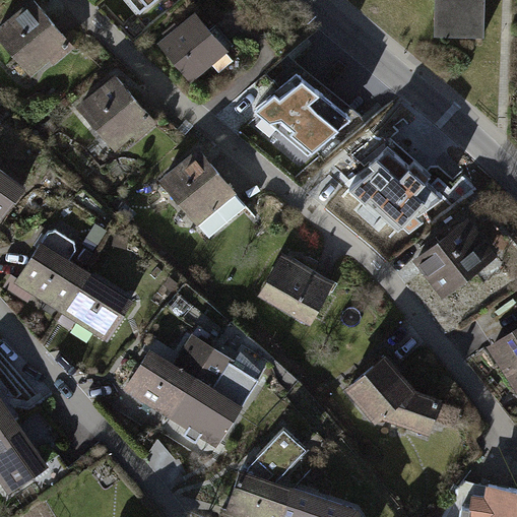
[(34,0),(29,0),(0,24),(0,44),(28,78),(48,62),(52,67),(74,48),(34,0)]
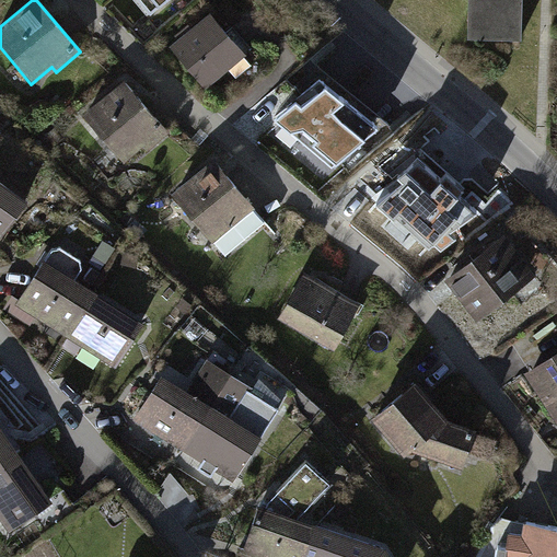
[(136,0),(149,14),(164,0),(136,0)]
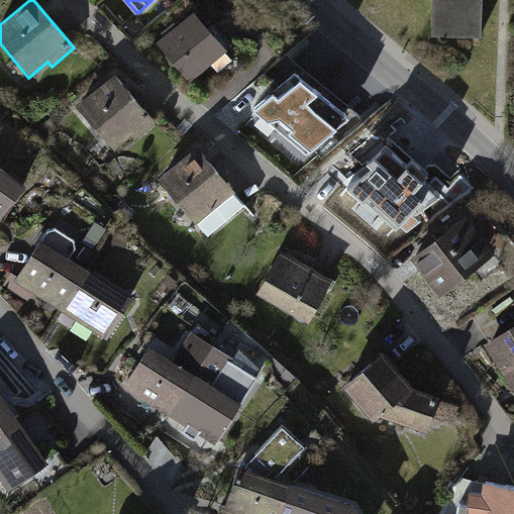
[(428,0),(428,35),(479,36),(479,0),(428,0)]
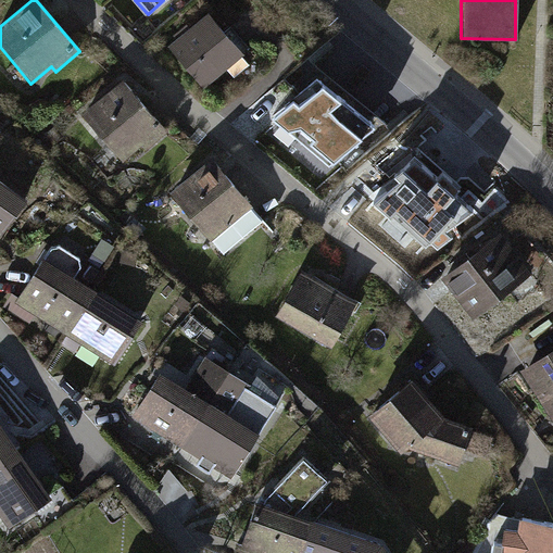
[(210,12),(167,47),(203,90),(244,57),(210,12)]
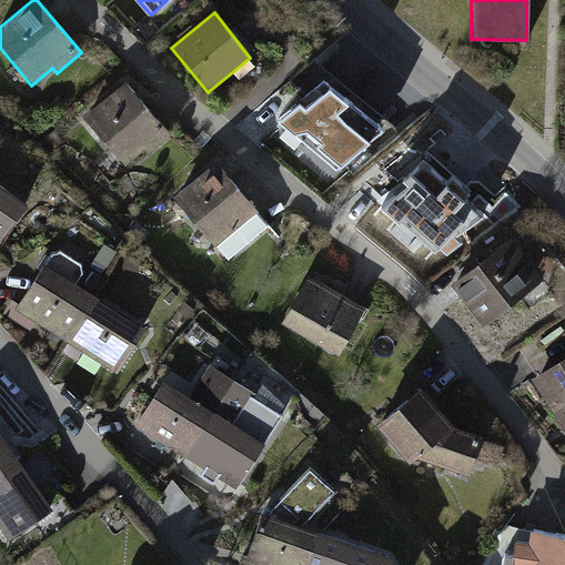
[(320,62),(271,113),(333,173),(382,123),(320,62)]
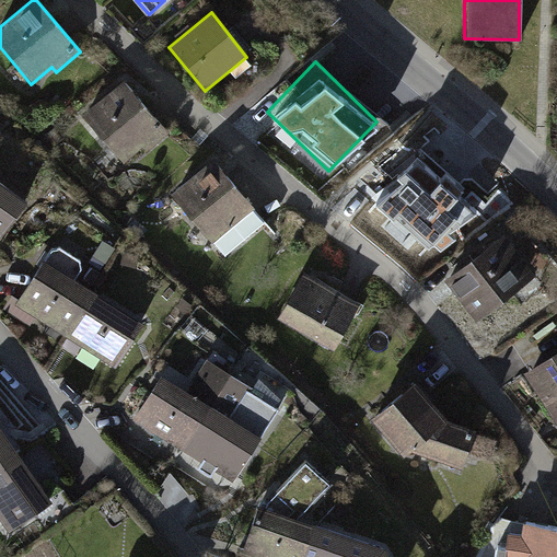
[(124,80),(81,116),(123,163),(140,148),(146,154),(170,134),(124,80)]
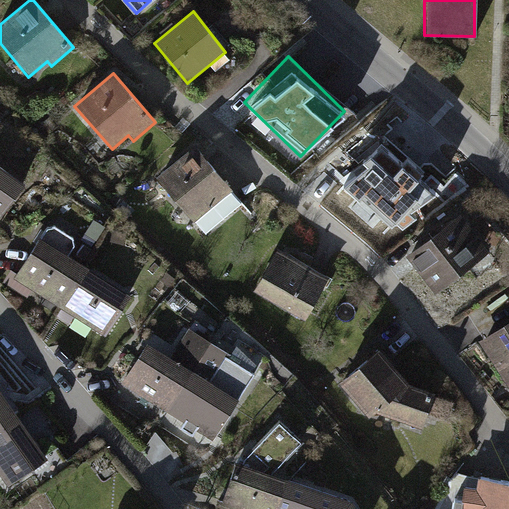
[(55,130),(47,120),(37,128),(46,138),(55,130)]
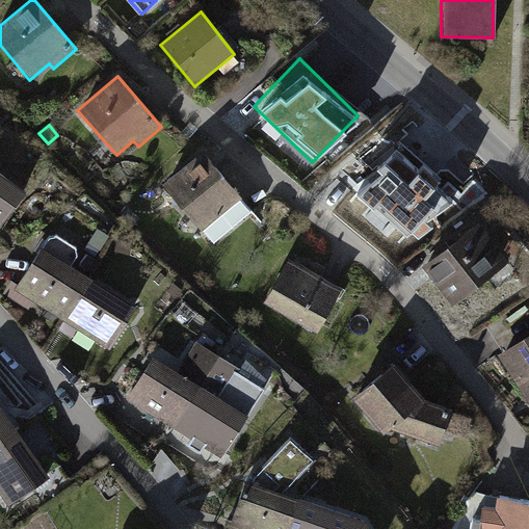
[(204,151),(162,185),(212,245),(254,211),(204,151)]
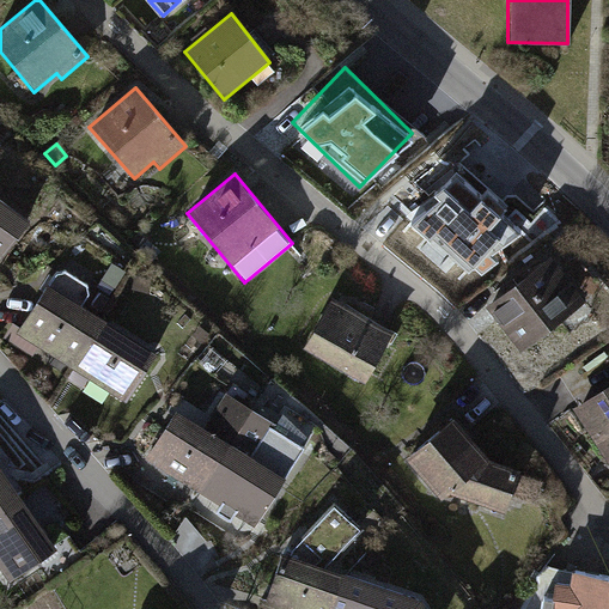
[(401,194),(373,217),(390,236),(395,232),(426,268),(487,215),(452,175),(412,208),(401,194)]
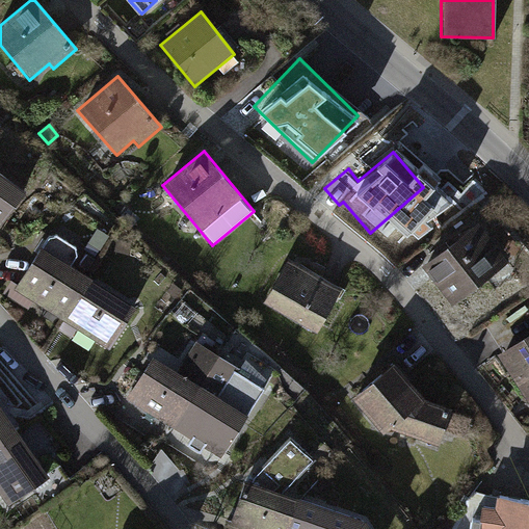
[(0,225),(25,191),(0,173),(0,225)]
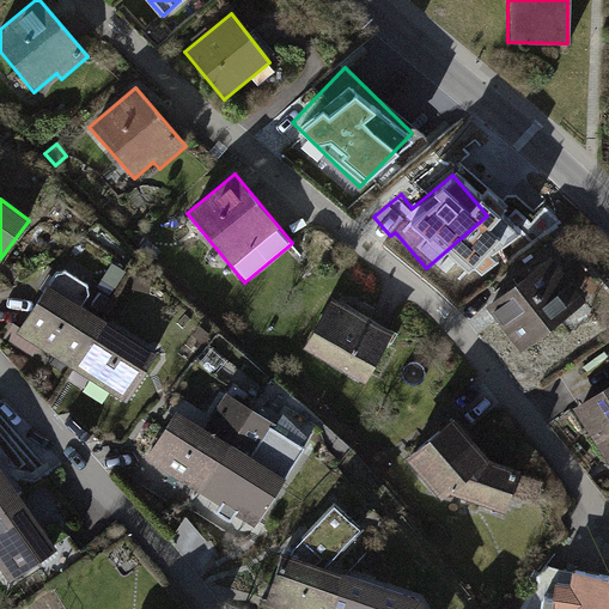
[(547,257),(482,306),(518,352),(582,303),(547,257)]
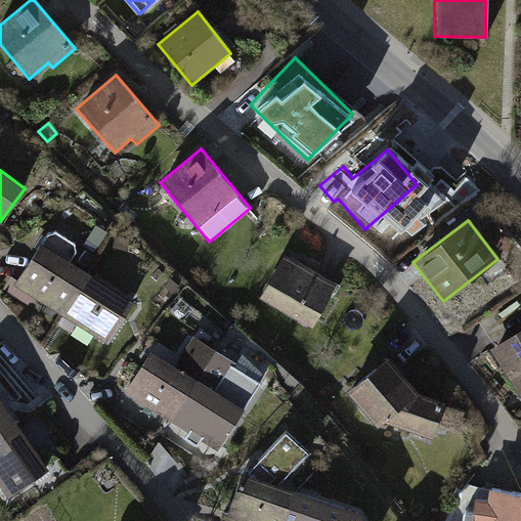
[(53,232),(46,234),(15,281),(9,277),(1,292),(26,307),(31,299),(105,347),(134,303),(70,262),(76,254),(73,245),(53,232)]
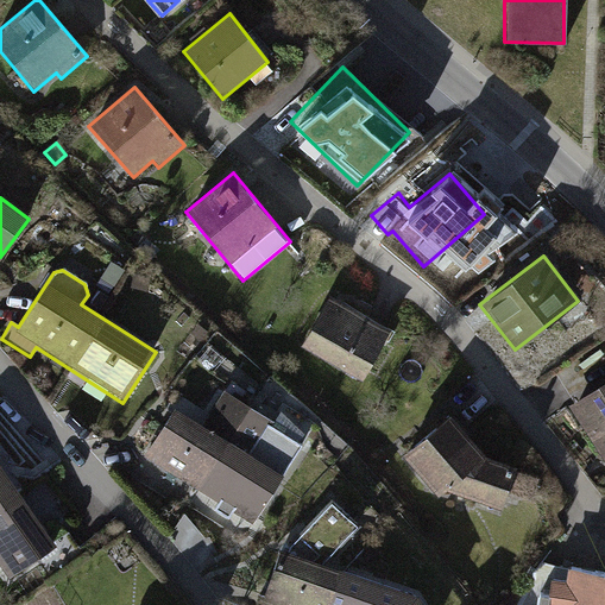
[(149,279),(131,275),(127,290),(146,294),(149,279)]
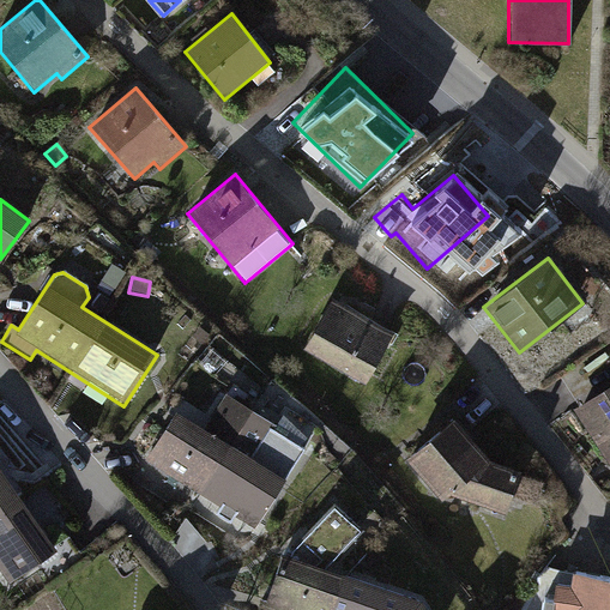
[(332,299),(303,350),(366,385),(394,333),(332,299)]
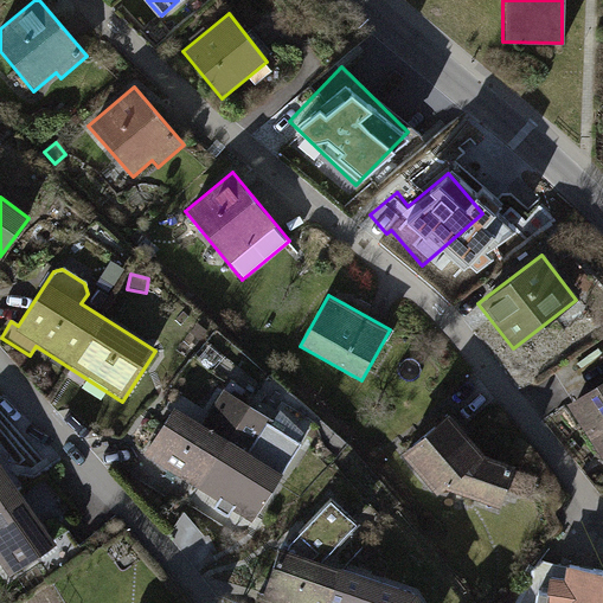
[(206,332),(194,325),(187,335),(198,342),(206,332)]
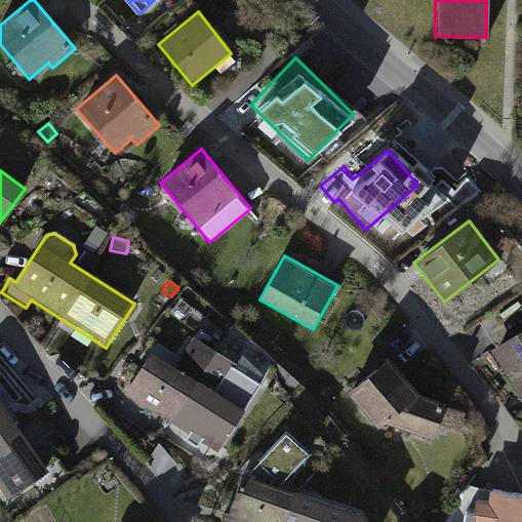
[(521,327),(486,350),(518,400),(521,397),(521,327)]
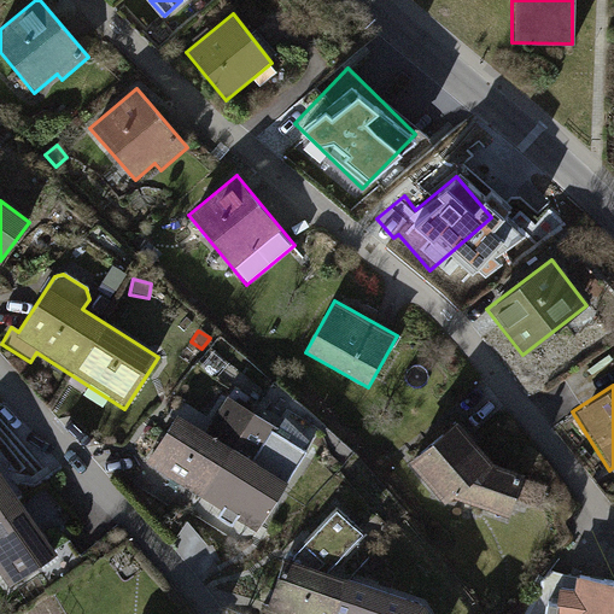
[(206,432),(177,414),(146,465),(255,533),(305,452),(274,433),(276,430),(227,398),(206,432)]
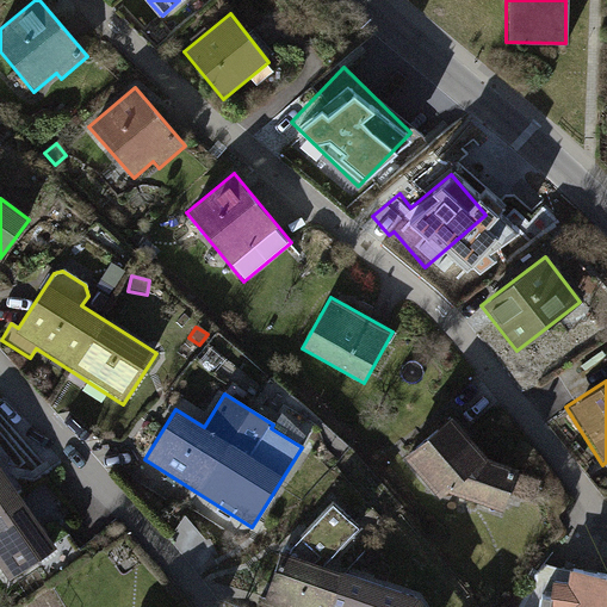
[(453,414),(404,456),(439,497),(447,491),(503,512),(519,468),(490,457),(453,414)]
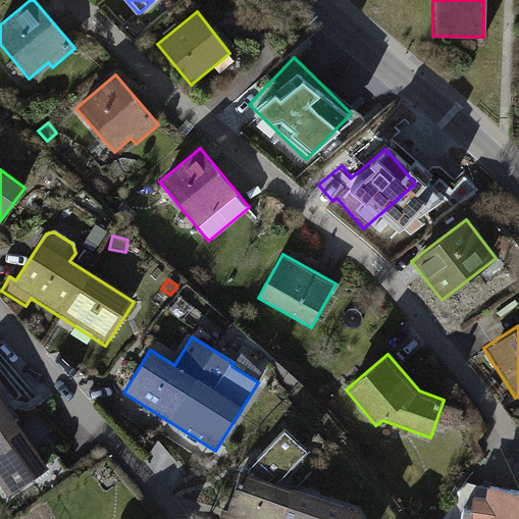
[(48,469),(0,399),(0,486),(7,498),(48,469)]
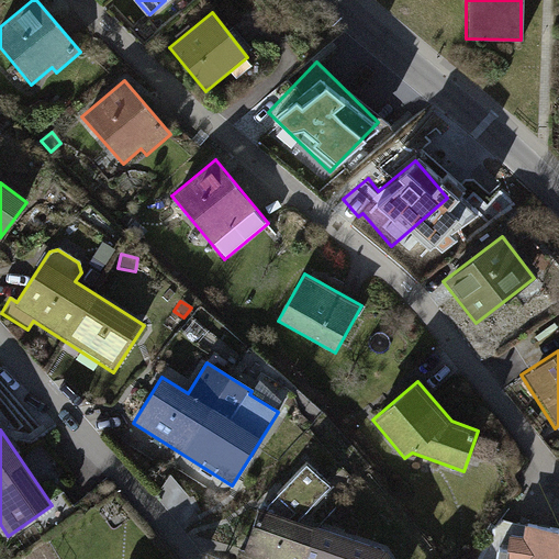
[(264,509),(259,506),(243,551),(238,550),(235,558),(391,558),(387,550),(299,521),(332,485),(306,464),(264,509)]
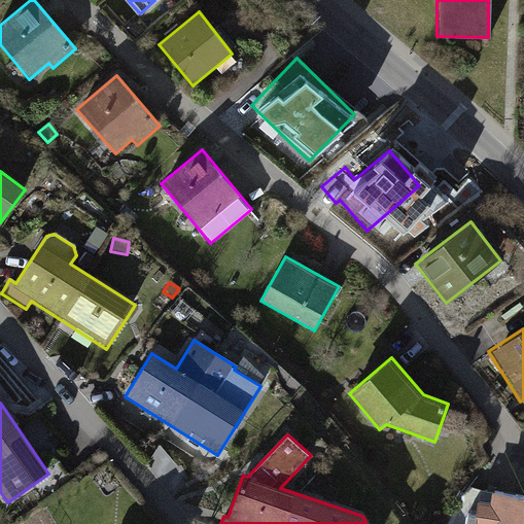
[(523,523),(523,494),(494,490),(492,502),(479,500),(477,516),(468,516),(466,523),(523,523)]
